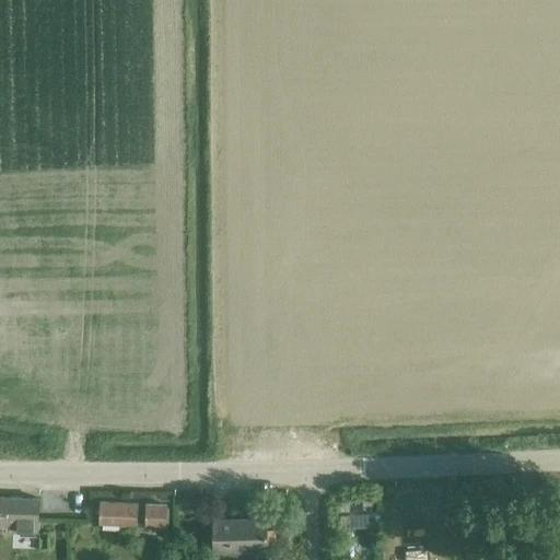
[(0,531),(38,533),(38,498),(0,497),(0,531)]
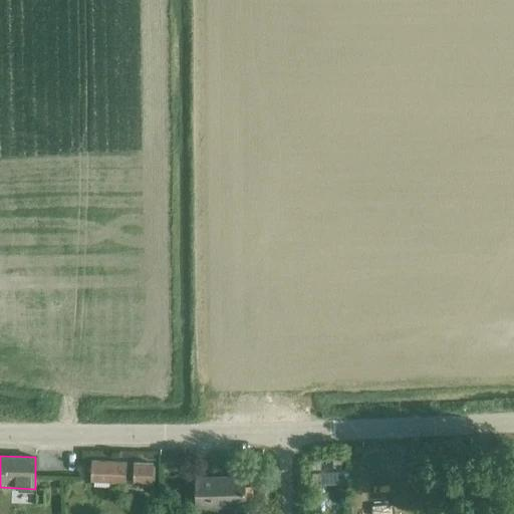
[(119,488),(120,483),(125,483),(126,462),(91,461),(91,481),(93,481),(93,487),(119,488)]
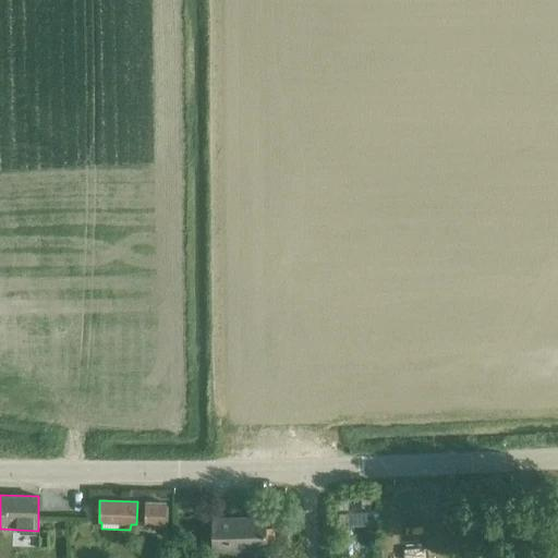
[(167,504),(145,502),(145,523),(167,524),(167,504)]
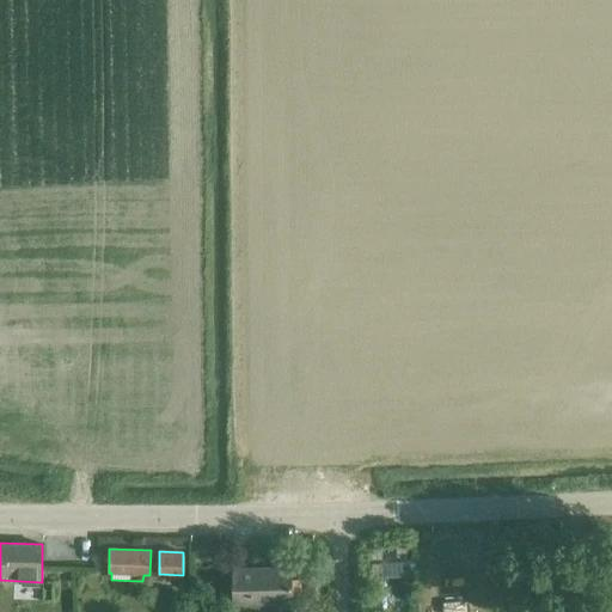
[(233,570),(233,601),(293,600),(292,569),(233,570)]
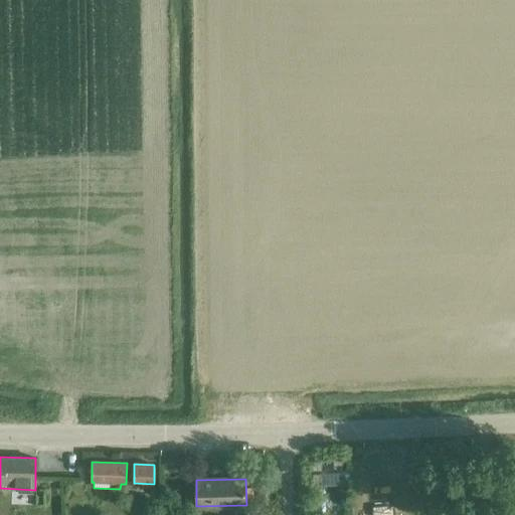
[(391,504),(373,505),(373,514),(389,514),(392,514),(391,504)]
